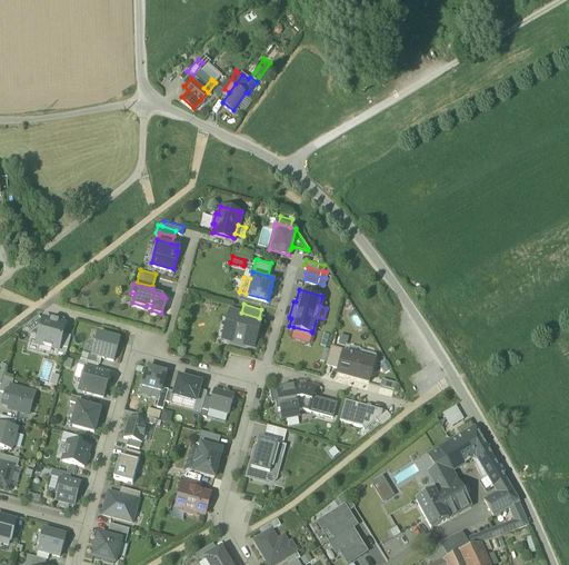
[(241,313),(231,310),(226,330),(233,333),(232,338),(231,340),(243,344),(245,342),(252,344),(259,318),(241,313)]
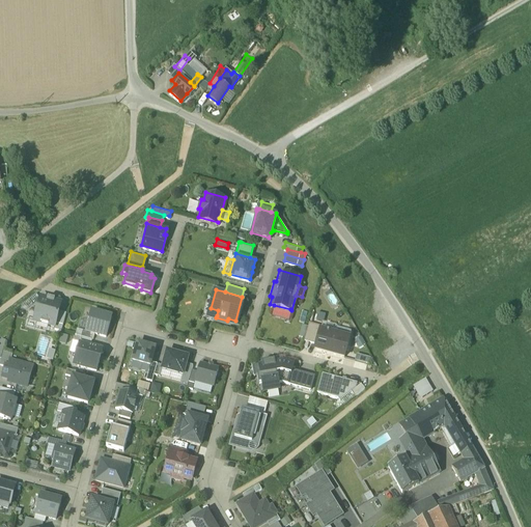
[(35,290),(21,302),(24,307),(39,296),(35,290)]
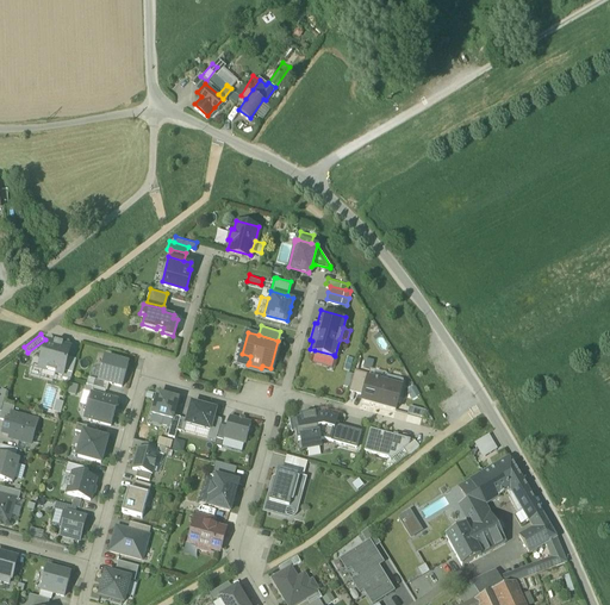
[(45,340),(38,366),(63,372),(68,354),(70,345),(47,338),(45,340)]
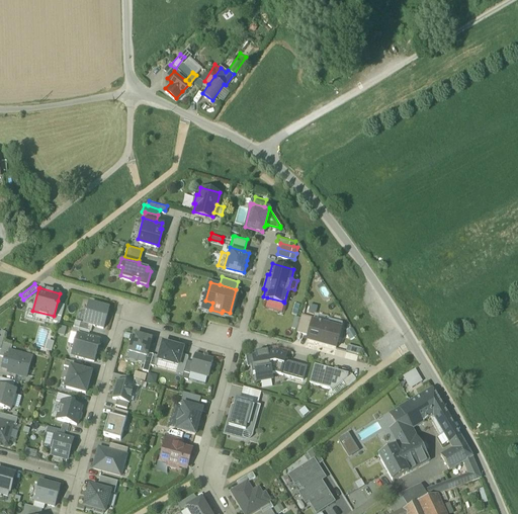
[(283,302),(267,297),(264,306),(281,310),(283,302)]
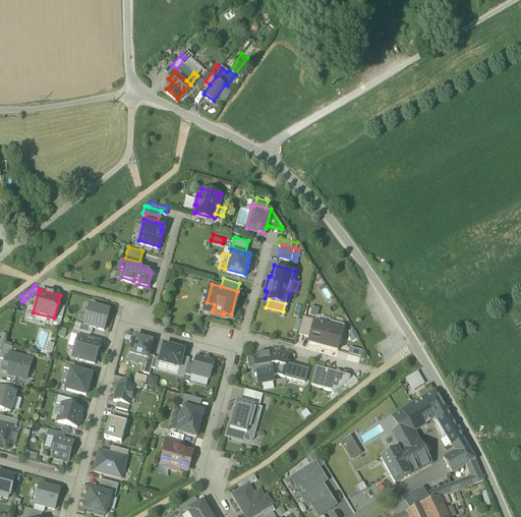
[(54,318),(53,320),(60,322),(64,304),(58,302),(54,318)]
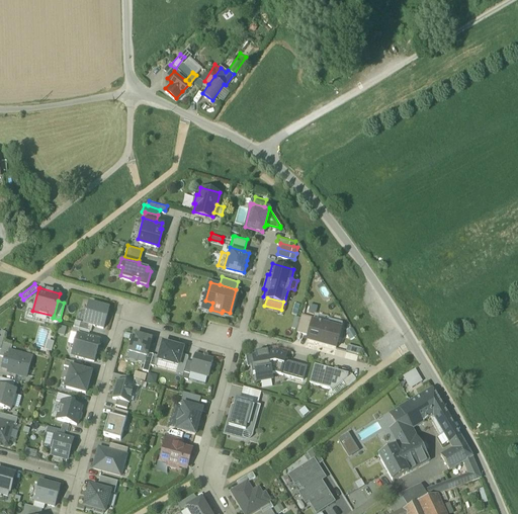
[(108,307),(89,302),(83,321),(92,323),(103,326),(108,307)]
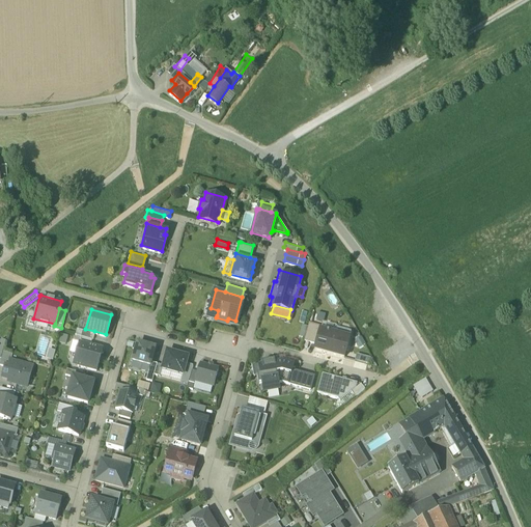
[(323,319),(322,324),(320,327),(334,331),(336,325),(337,323),(323,319)]
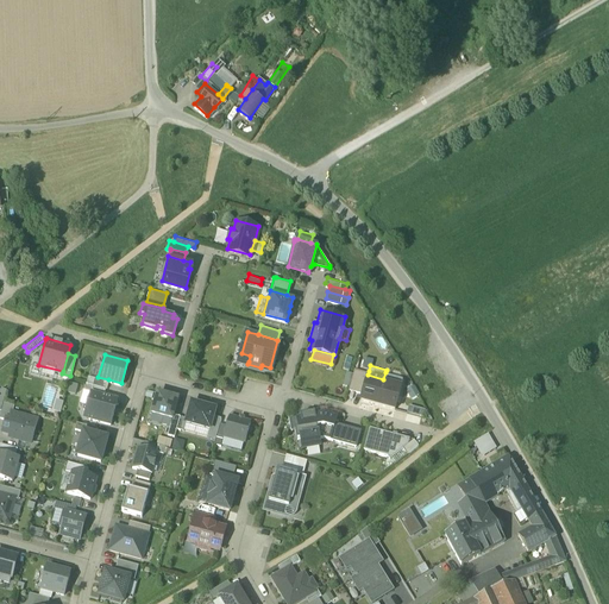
[(349,388),(362,391),(366,375),(368,375),(369,371),(355,367),(353,371),(350,384),(349,388)]
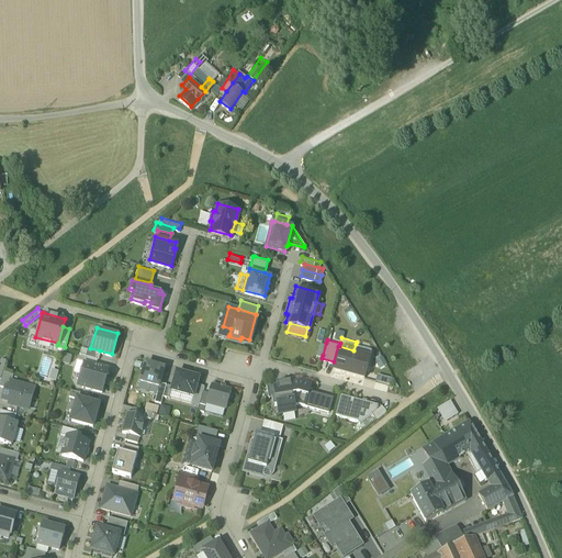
[(315,353),(323,355),(326,343),(319,341),(315,353)]
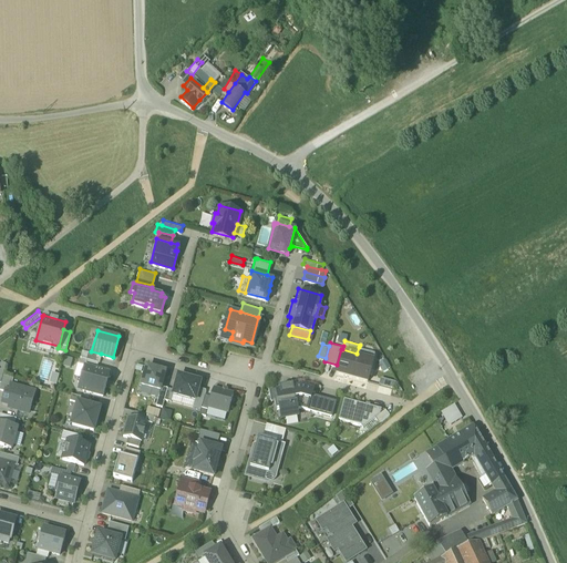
[(359,347),(357,354),(373,358),(374,351),(359,347)]
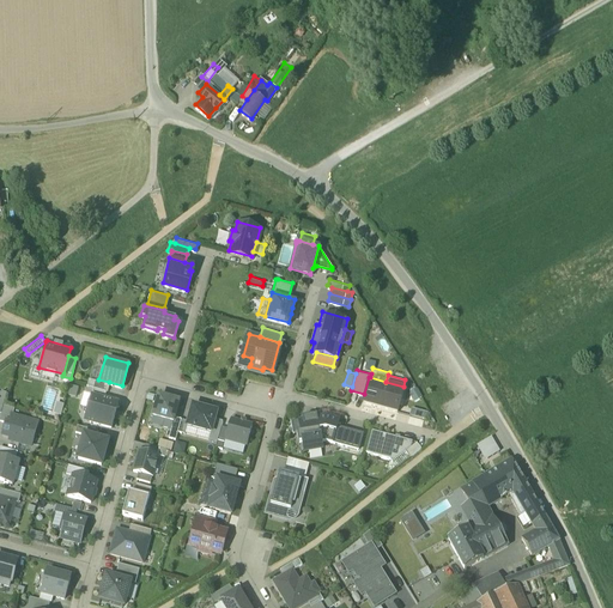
[(109,382),(89,377),(86,383),(107,389),(109,382)]
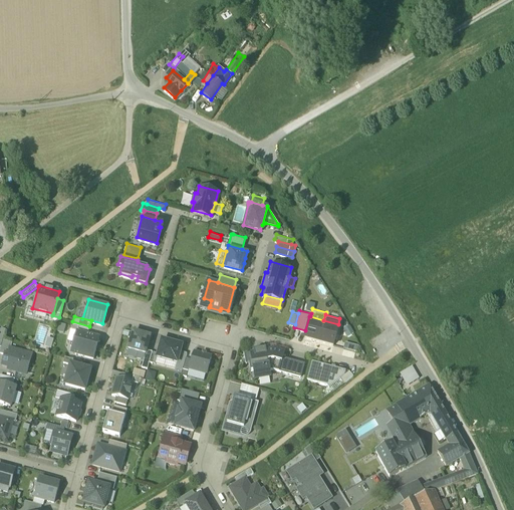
[(323,320),(310,316),(309,316),(305,330),(304,335),(332,343),(338,324),(323,320)]
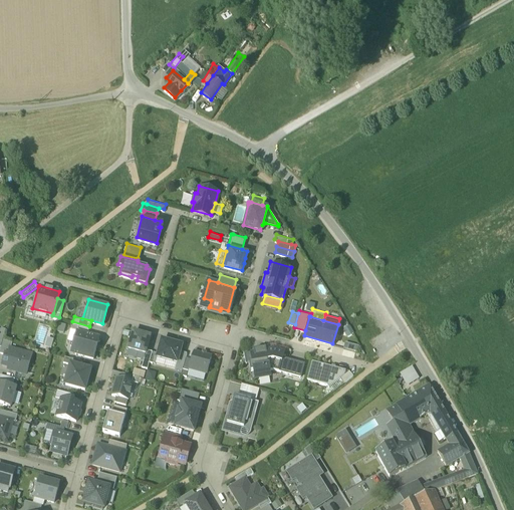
[(58,320),(56,329),(63,331),(65,322),(58,320)]
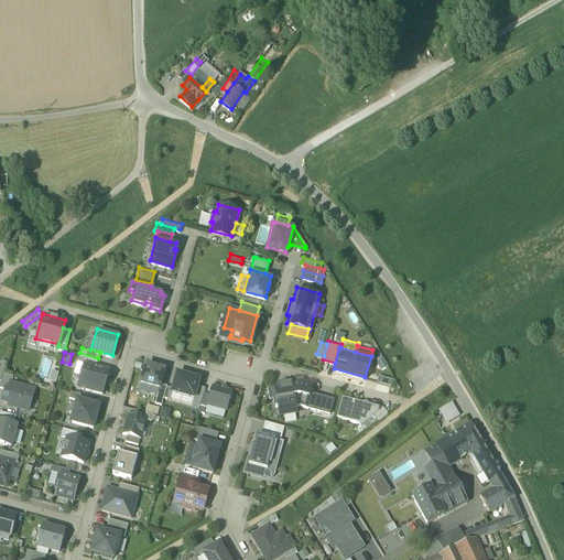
[(84,362),(96,365),(97,358),(80,354),(78,361),(84,362)]
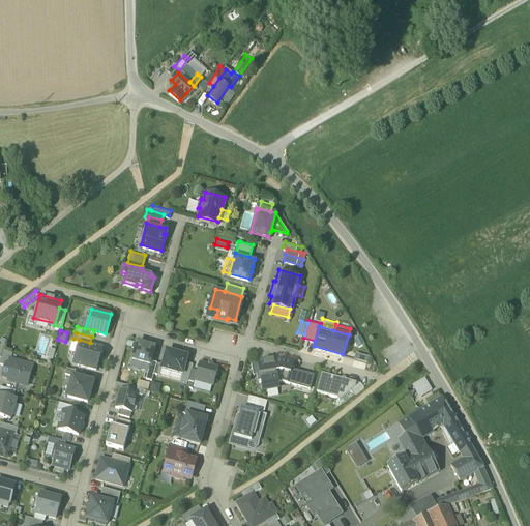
[(360,333),(353,337),(357,345),(364,341),(360,333)]
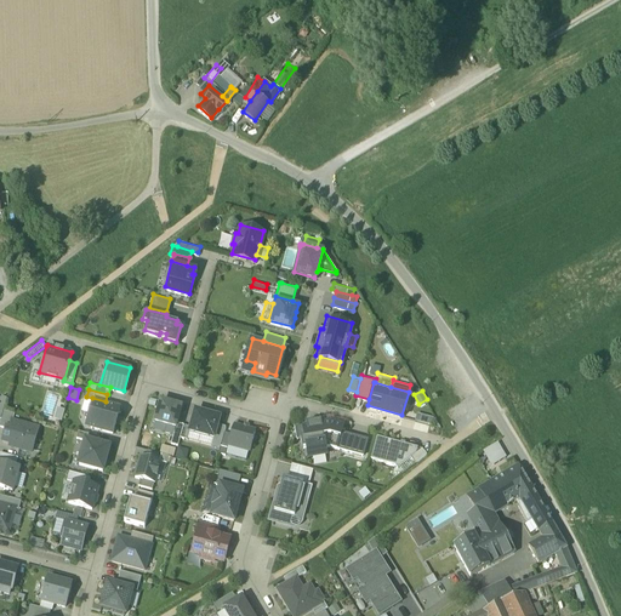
[(92,398),(86,397),(85,395),(80,409),(89,411),(92,398)]
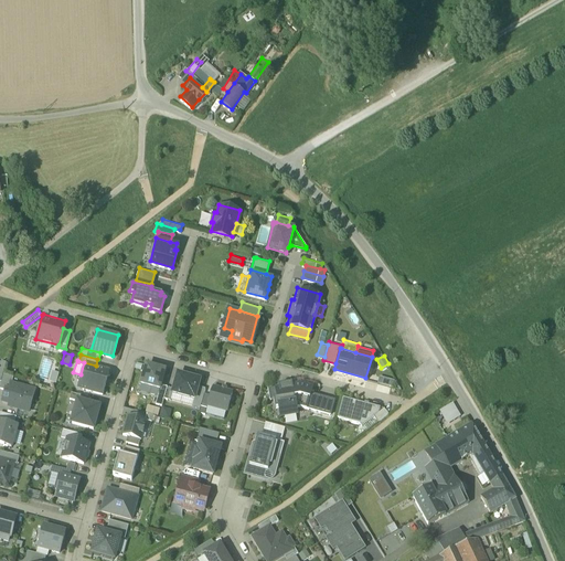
[(96,366),(84,362),(81,374),(81,376),(77,378),(82,387),(103,392),(108,370),(96,366)]
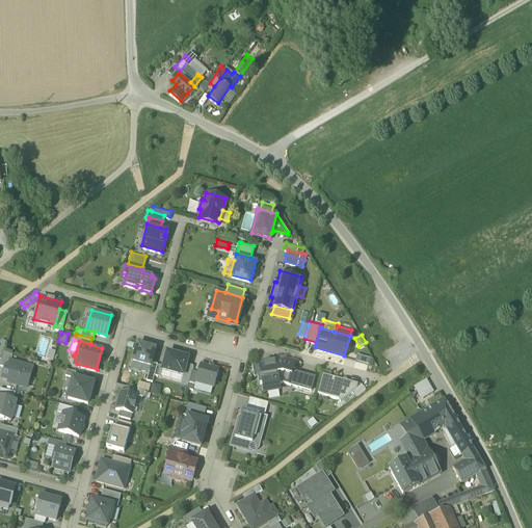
[(137,341),(132,359),(150,364),(151,360),(155,346),(137,341)]
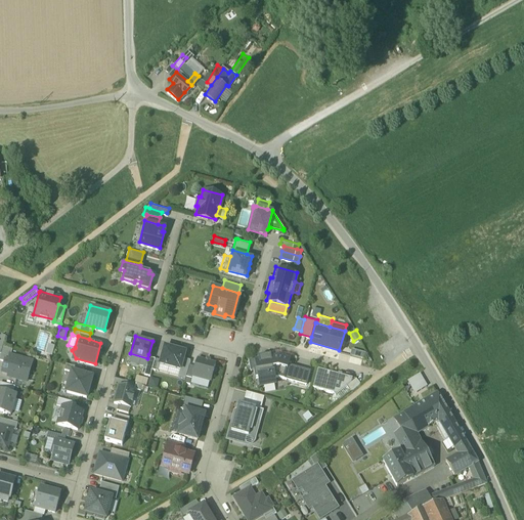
[(45,351),(52,352),(55,343),(48,341),(45,351)]
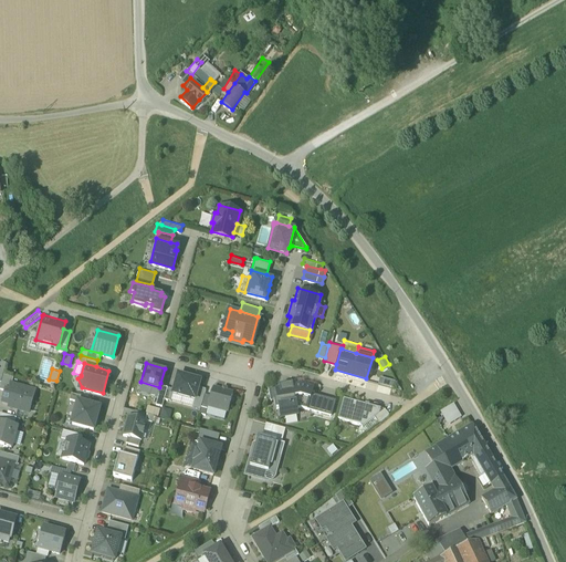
[(0,381),(0,386),(6,388),(6,387),(9,388),(10,381),(11,382),(13,375),(2,372),(1,378),(0,381)]
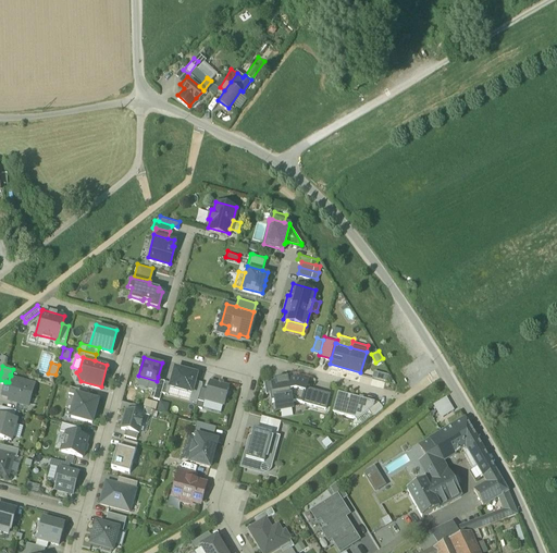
[(170,385),(190,391),(192,391),(195,379),(197,372),(174,367),(171,381),(170,385)]
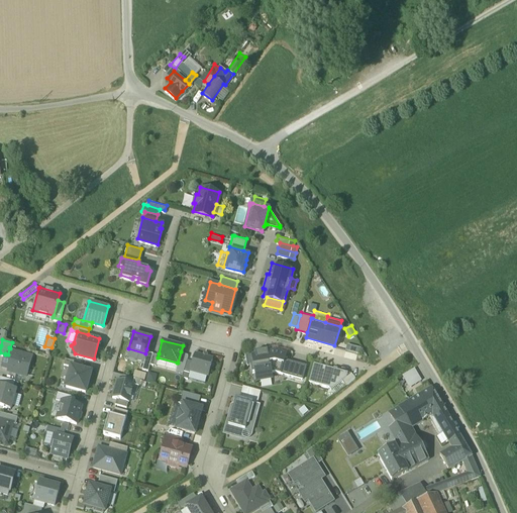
[(360,345),(346,341),(344,347),(358,351),(360,345)]
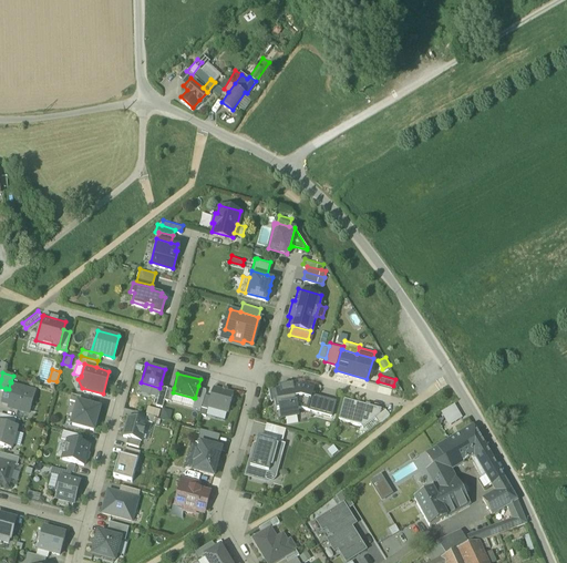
[(9,389),(6,388),(6,389),(2,400),(13,403),(12,407),(17,408),(26,410),(28,410),(34,388),(11,382),(10,381),(9,389)]
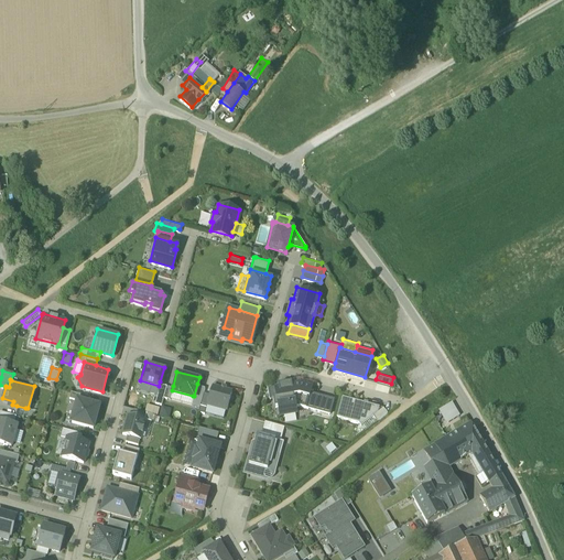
[(299,404),(305,405),(310,389),(312,385),(295,380),(291,381),(291,379),(290,379),(290,384),(283,385),(283,383),(278,384),(267,386),(269,397),(273,396),(274,405),(278,404),(281,404),(283,412),(296,410),(295,404),(299,404)]
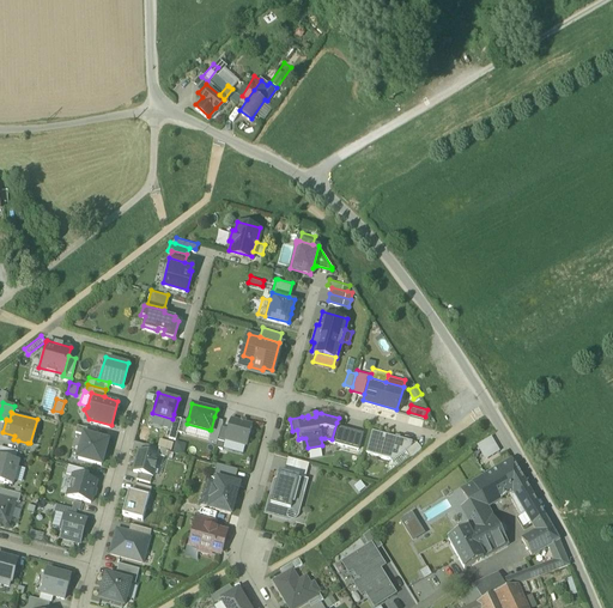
[(173,419),(152,413),(151,420),(170,426),(173,419)]
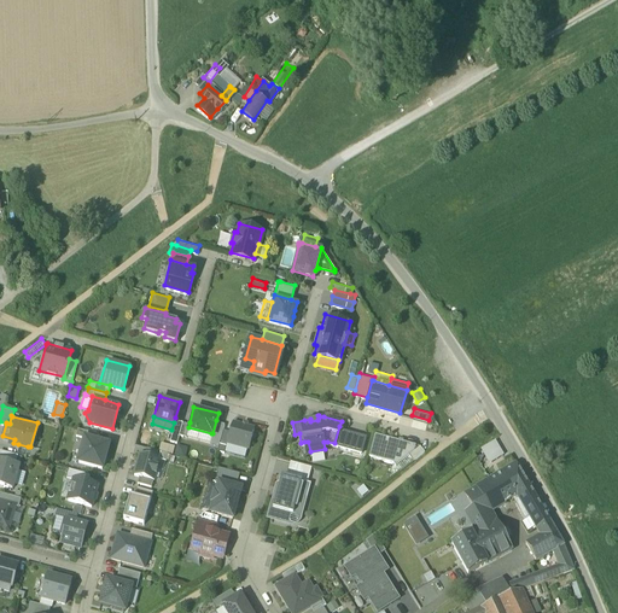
[(182,420),(175,418),(174,422),(172,430),(169,439),(176,441),(179,433),(182,420)]
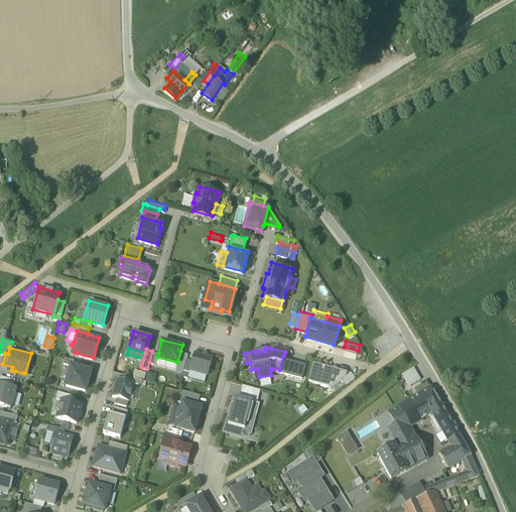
[(158,353),(152,351),(149,362),(155,363),(155,362),(157,357),(158,353)]
